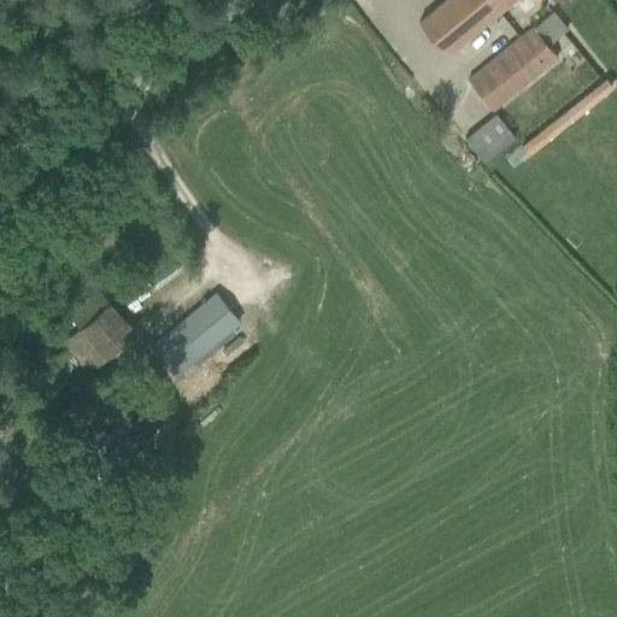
[(445,0),(418,22),(441,51),(446,57),(513,0),(445,0)]
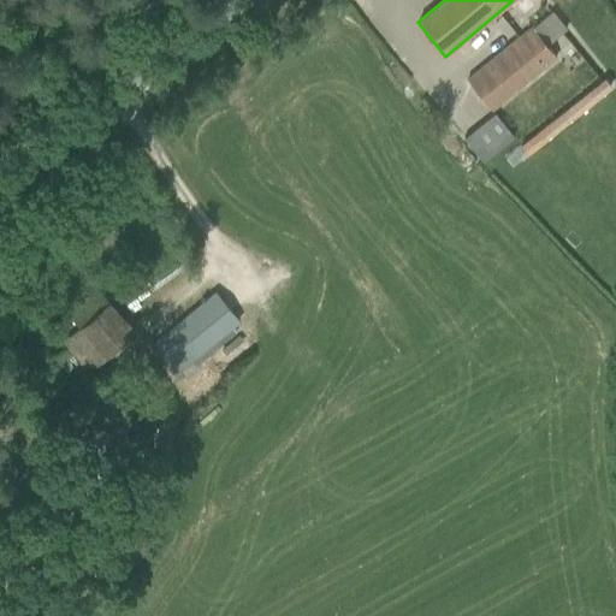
[(513,42),(468,81),(492,110),(538,72),(556,57),(546,45),(532,27),(513,42)]
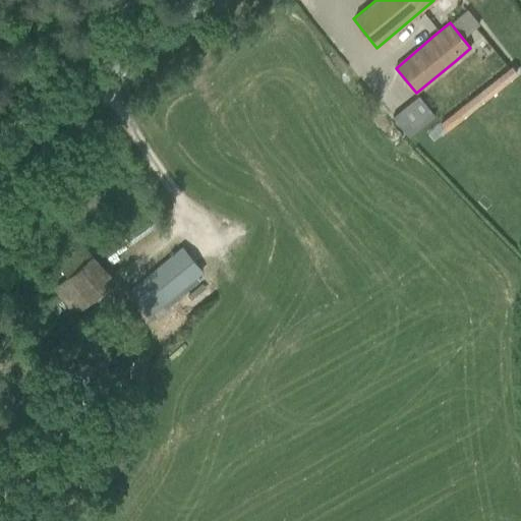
[(392,115),(405,131),(432,110),(419,94),(392,115)]
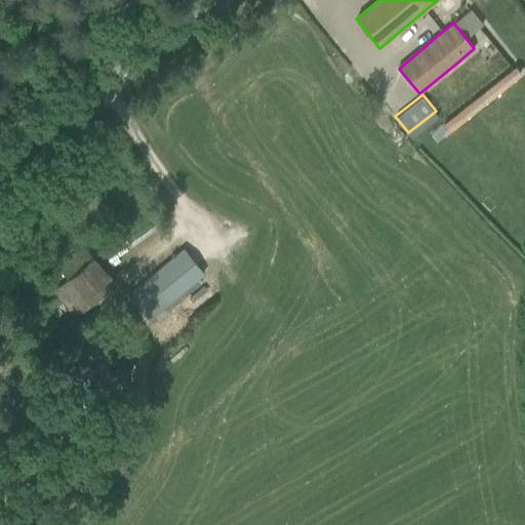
[(66,281),(41,303),(56,320),(70,308),(78,316),(116,282),(85,247),(57,272),(66,281)]
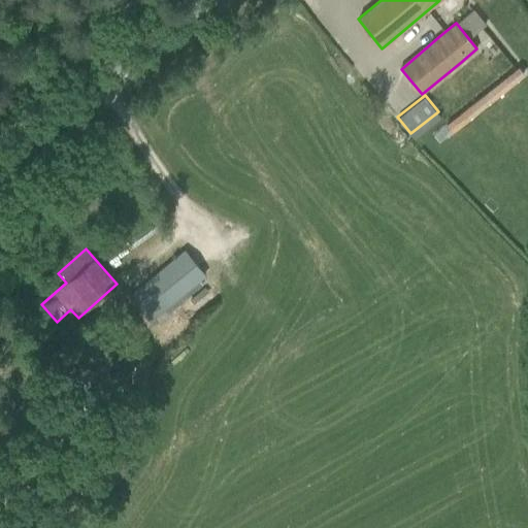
[(184,251),(129,295),(151,321),(205,276),(184,251)]
